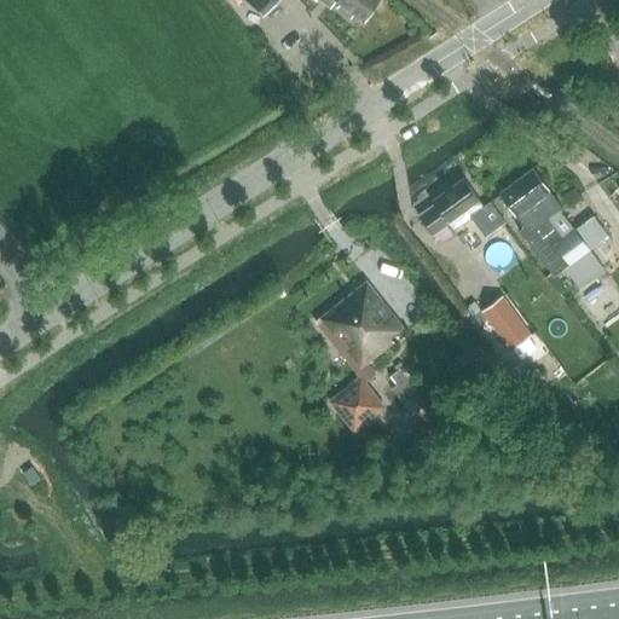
[(242,0),(262,18),(271,9),(278,0),(242,0)]
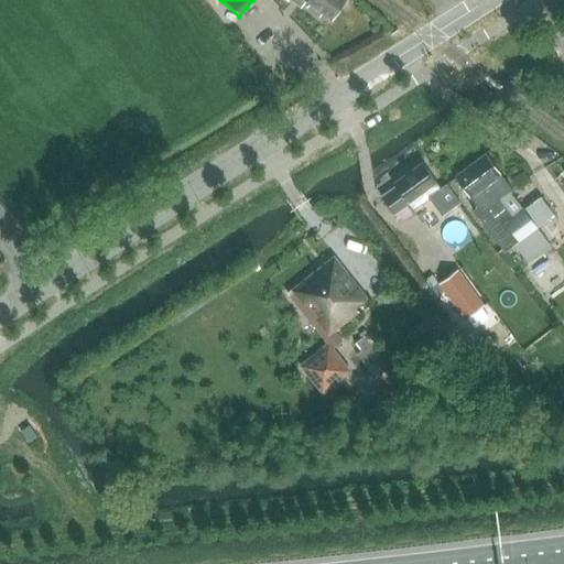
[(346,0),(306,0),(307,0),(307,1),(310,3),(308,6),(310,9),(317,15),(322,14),(323,12),(332,19),(346,0)]
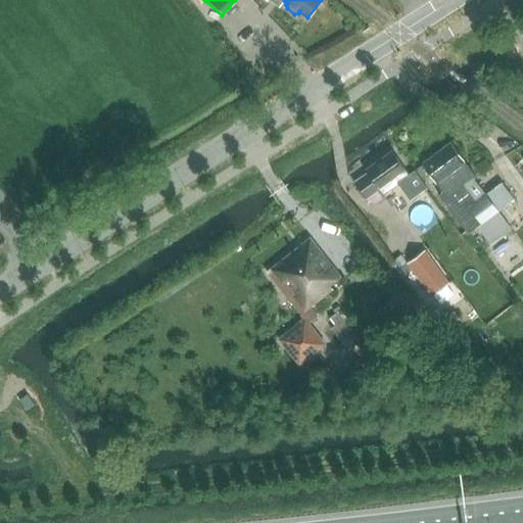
[(425,164),(444,191),(438,195),(467,234),(476,228),(486,243),(509,227),(497,211),(513,200),(501,185),(485,196),(485,195),(475,202),(464,187),(478,177),(453,143),(425,164)]
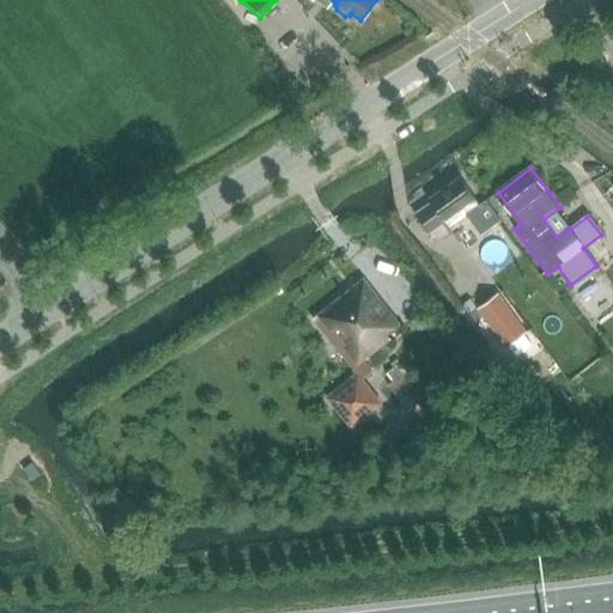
[(503,242),(513,234),(487,201),(481,205),(460,177),(429,199),(432,204),(426,208),(425,206),(417,212),(418,214),(417,216),(428,232),(444,222),(449,229),(478,210),(503,242)]
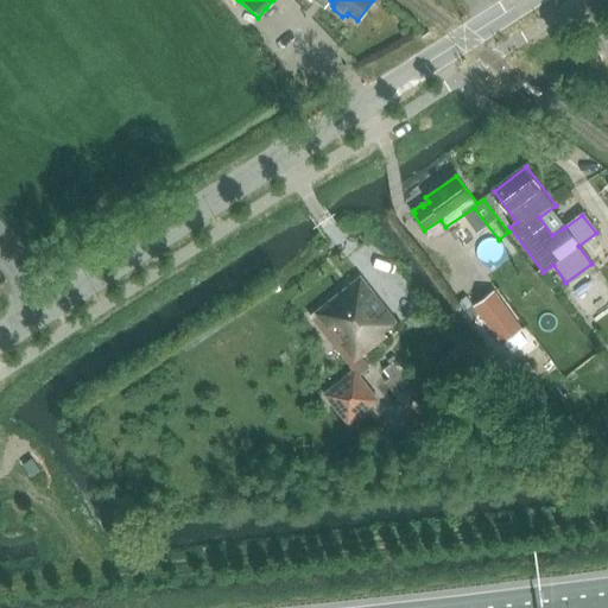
[(384,331),(397,322),(361,277),(311,316),(354,371),(360,377),(371,367),(361,356),(387,336),(384,331)]
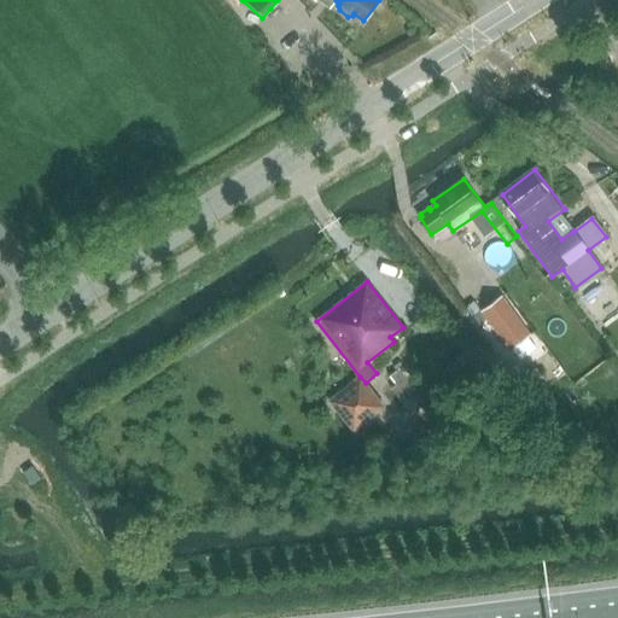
[(529,336),(501,297),(481,313),(508,351),(529,336)]
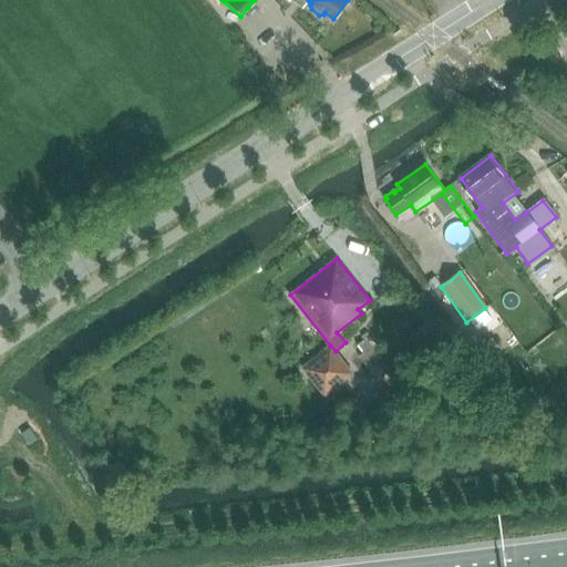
[(373,348),(368,339),(358,346),(364,353),(360,357),(370,371),(374,368),(380,374),(390,369),(384,361),(373,348)]
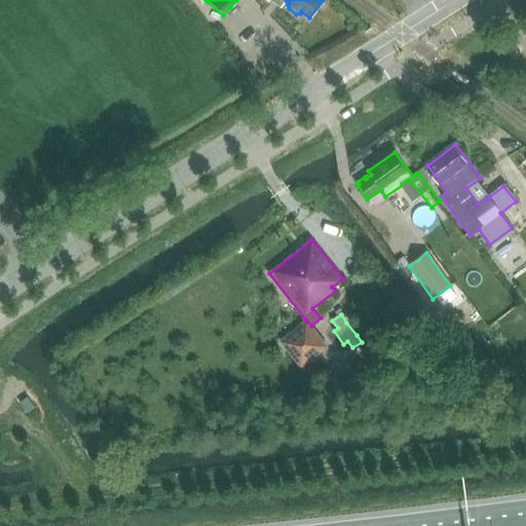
[(301,365),(326,345),(311,326),(306,321),(282,340),(301,365)]
